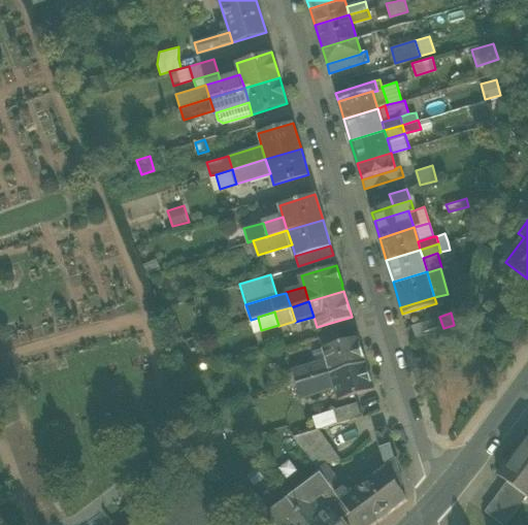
[(411,325),(416,336),(443,328),(439,317),(411,325)]
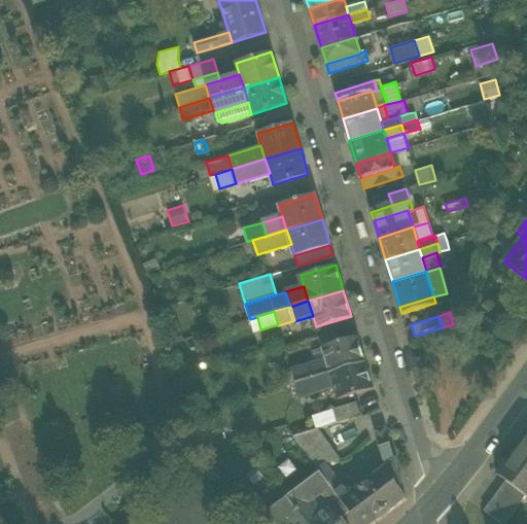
[(319,336),(322,346),(344,340),(341,329),(319,336)]
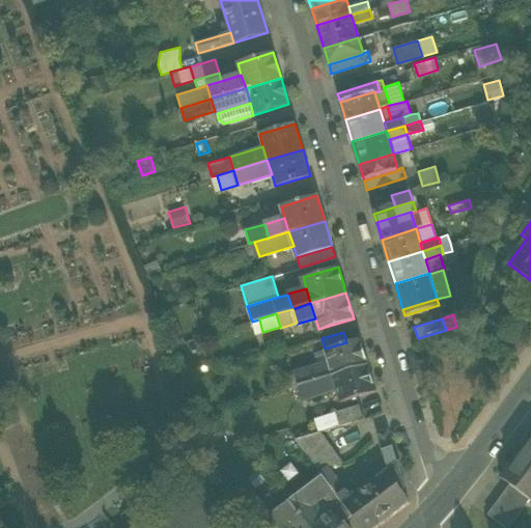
[(325,349),(328,361),(332,374),(367,364),(360,338),(346,342),(325,349)]
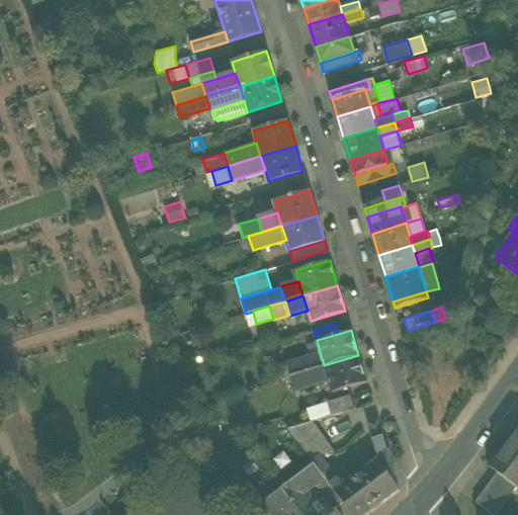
[(320,352),(317,340),(308,343),(311,354),(320,352)]
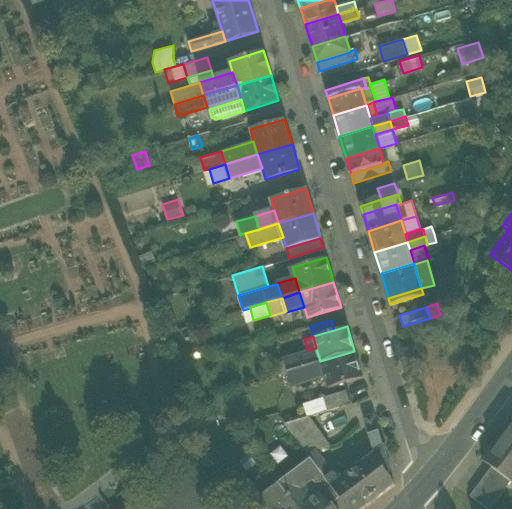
[(287,371),(320,361),(316,348),(307,350),(283,358),(284,360),(287,371)]
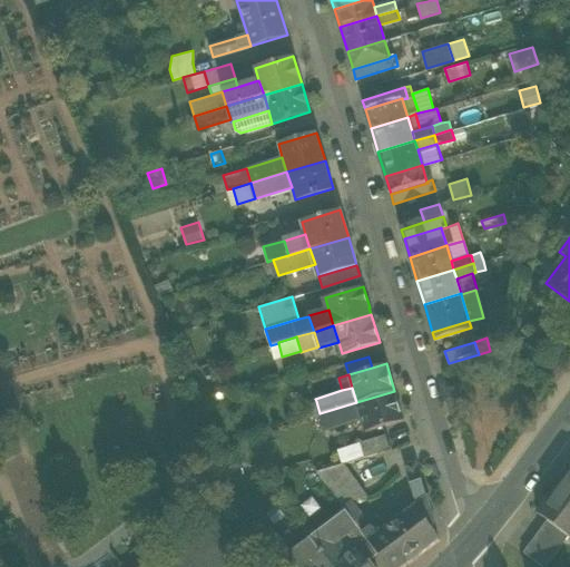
[(394,391),(356,402),(361,417),(365,430),(384,424),(403,419),(394,391)]
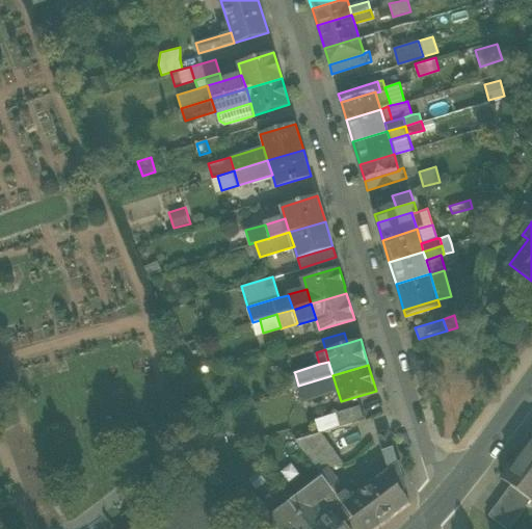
[(287,377),(290,389),(298,386),(295,374),(287,377)]
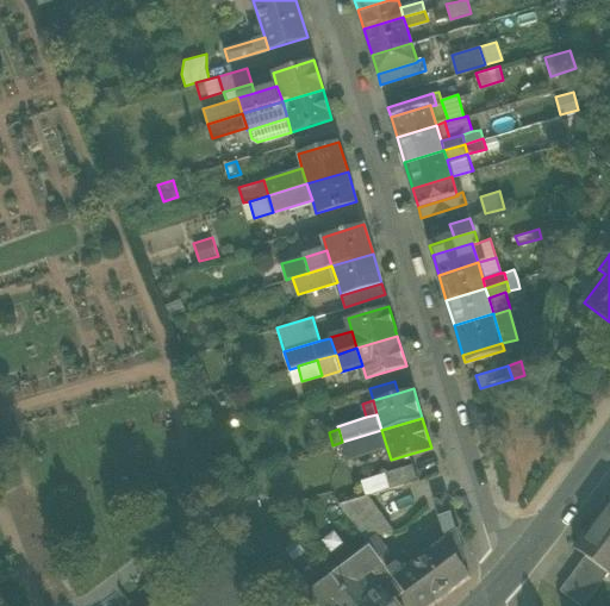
[(347,457),(386,445),(381,430),(342,442),(347,457)]
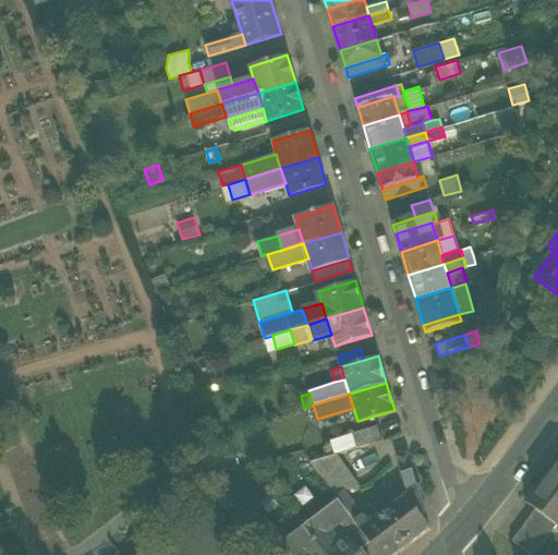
[(201,426),(204,438),(211,436),(208,424),(201,426)]
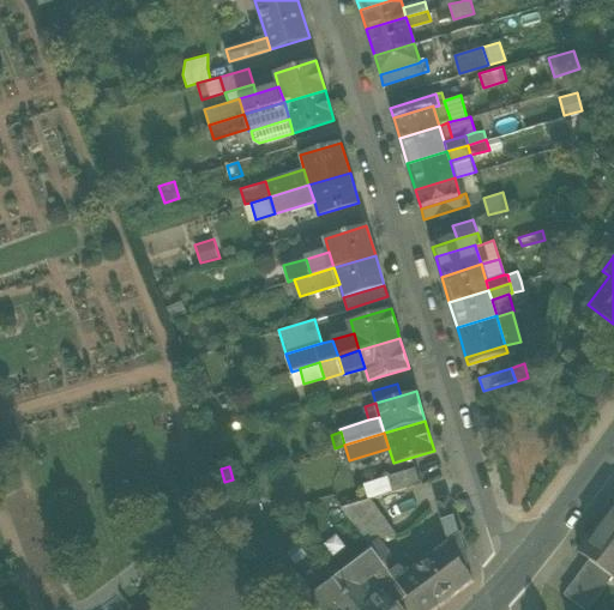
[(387,475),(392,491),(421,482),(416,466),(387,475)]
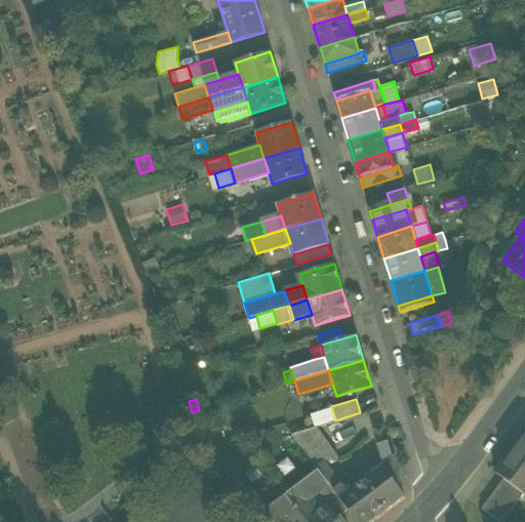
[(335,420),(331,406),(312,412),(316,426),(335,420)]
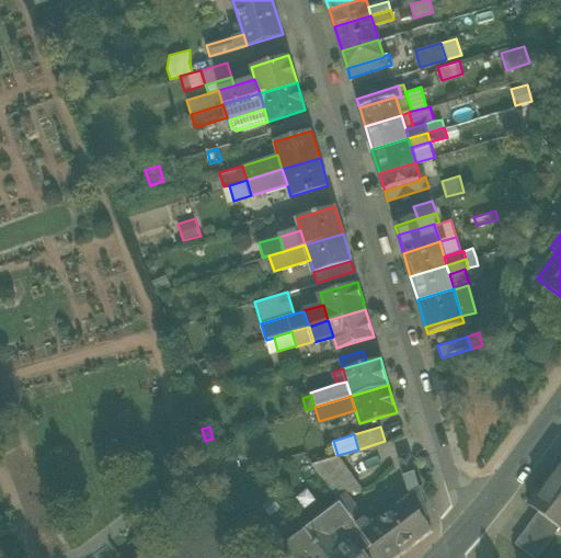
[(410,493),(411,497),(420,489),(410,454),(399,457),(403,471),(408,470),(409,474),(404,475),(409,489),(413,488),(414,492),(410,493)]
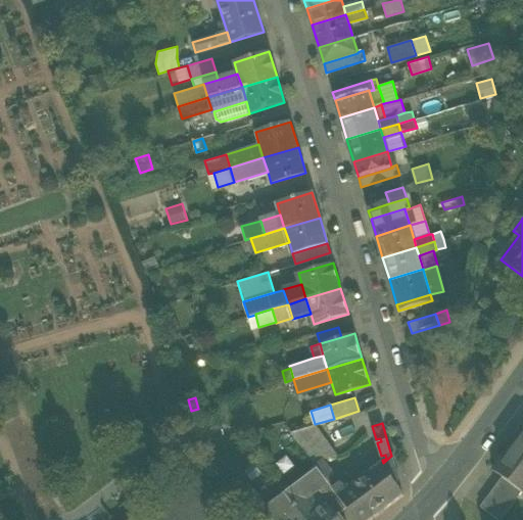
[(291,432),(315,464),(322,458),(322,459),(337,455),(315,424),(291,432)]
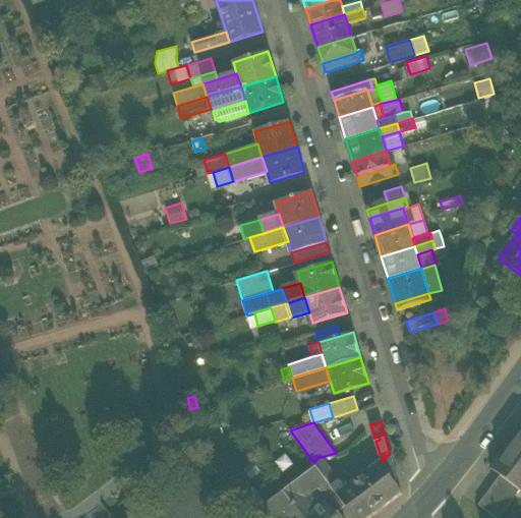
[(520,488),(520,427),(491,468),(500,474),(520,488)]
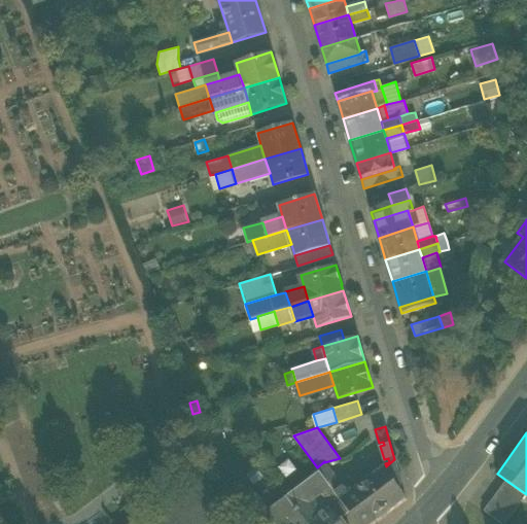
[(349,512),(358,523),(370,523),(406,497),(397,486),(401,483),(394,459),(386,466),(348,494),(341,499),(349,512)]
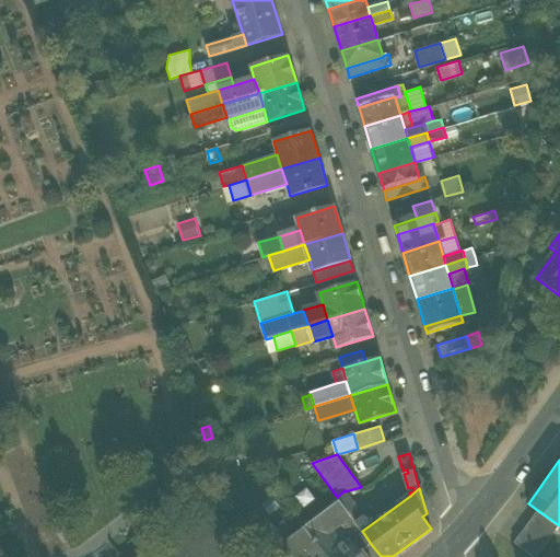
[(351,517),(362,531),(370,525),(358,508),(353,511),(350,507),(354,503),(345,491),(345,490),(337,497),(339,501),(351,517)]
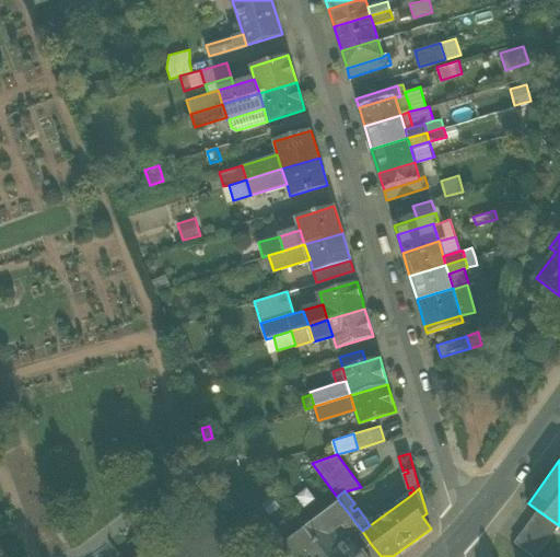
[(304,528),(316,543),(328,534),(343,522),(351,517),(339,501),(308,524),(304,528)]
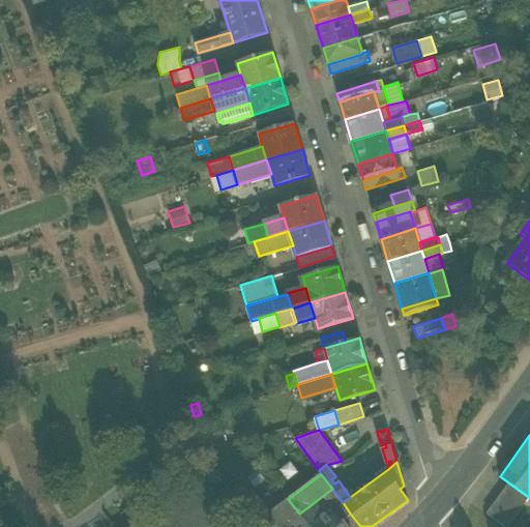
[(282,482),(278,486),(288,499),(292,496),(282,482)]
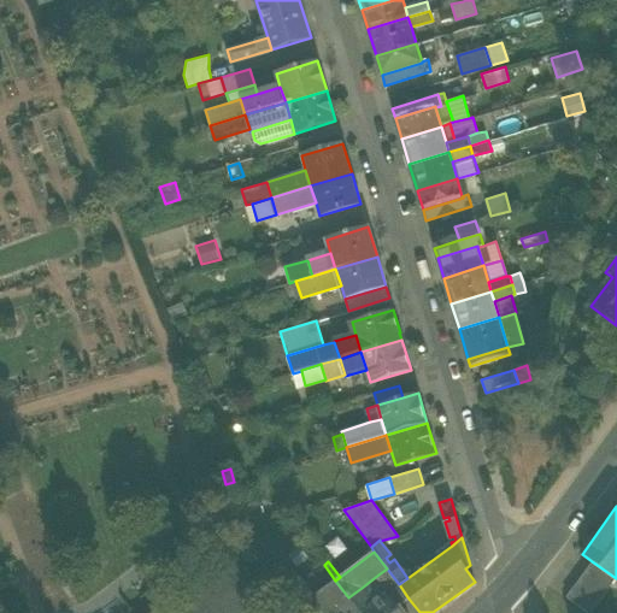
[(592,561),(583,572),(607,590),(616,578),(592,561)]
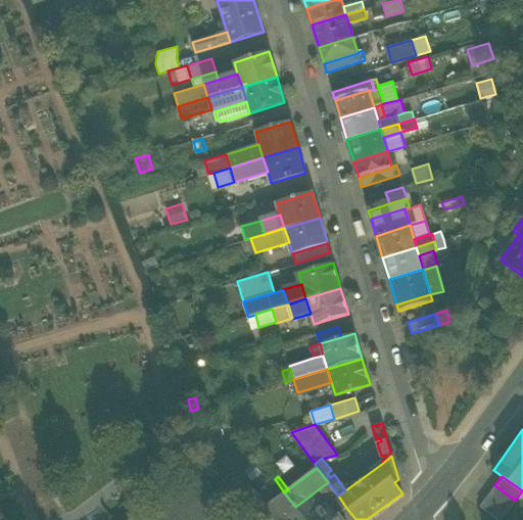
[(281,494),(284,492),(275,479),(274,479),(274,480),(266,486),(271,492),(281,494)]
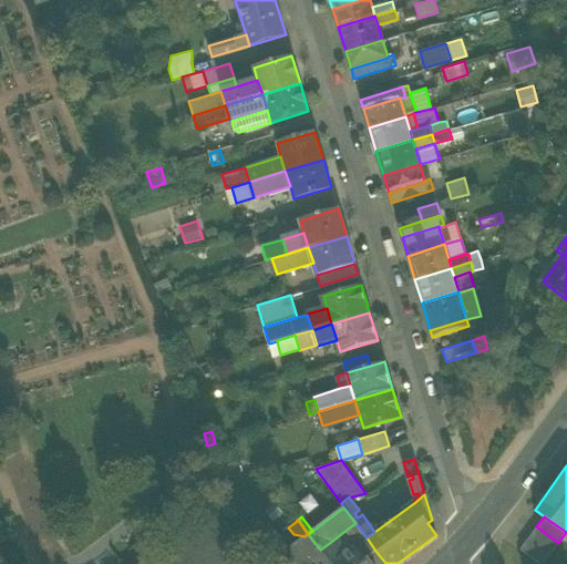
[(358,544),(368,556),(375,551),(367,537),(356,523),(348,529),(353,536),(352,536),(358,544)]
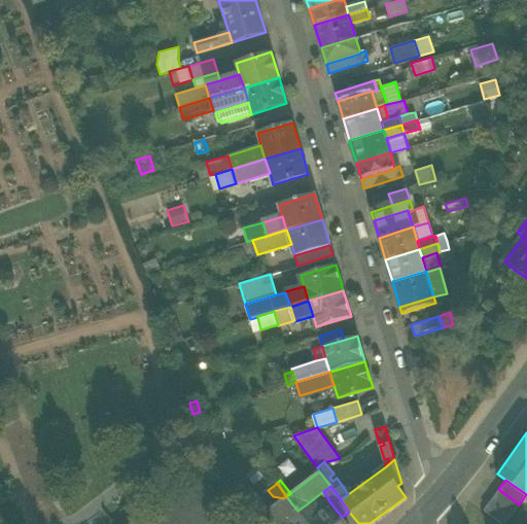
[(512,514),(519,504),(498,489),(491,499),(512,514)]
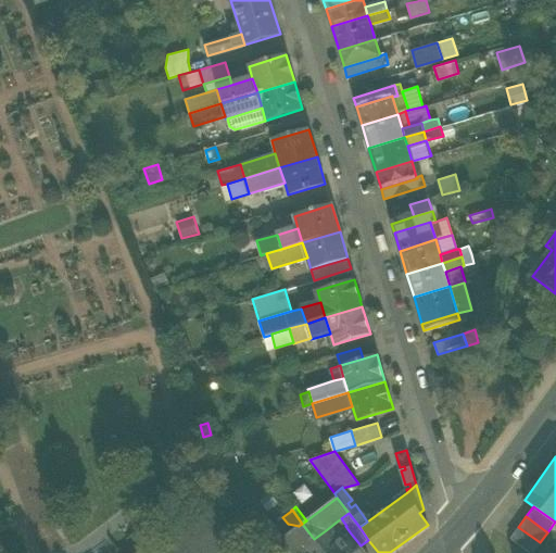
[(289,552),(294,552),(302,548),(314,539),(302,524),(299,526),(280,540),(289,552)]
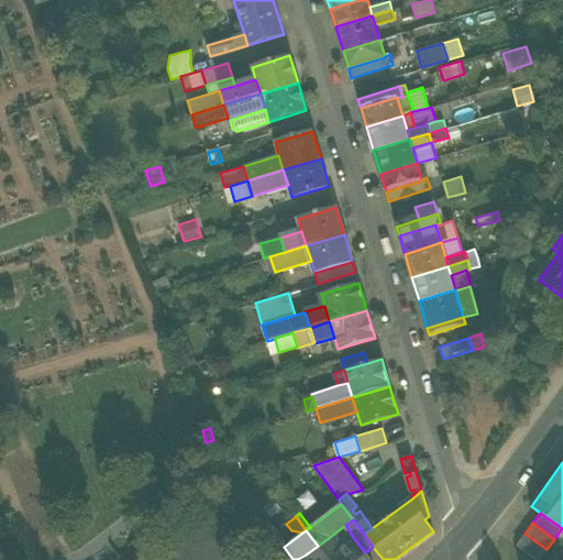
[(540,558),(547,549),(525,534),(517,545),(537,559),(540,558)]
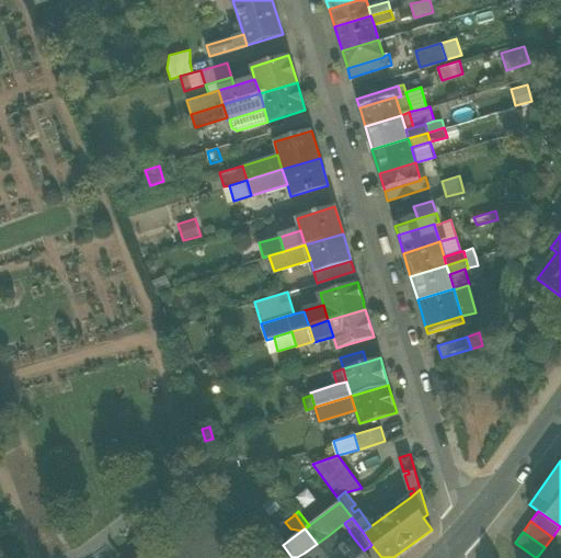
[(328,557),(340,549),(329,535),(317,544),(327,557),(328,557)]
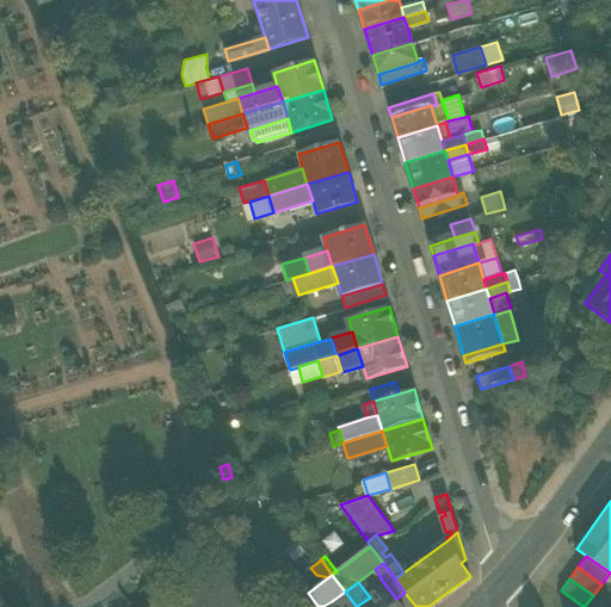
[(382,589),(370,598),(357,606),(395,606),(392,602),(382,589)]
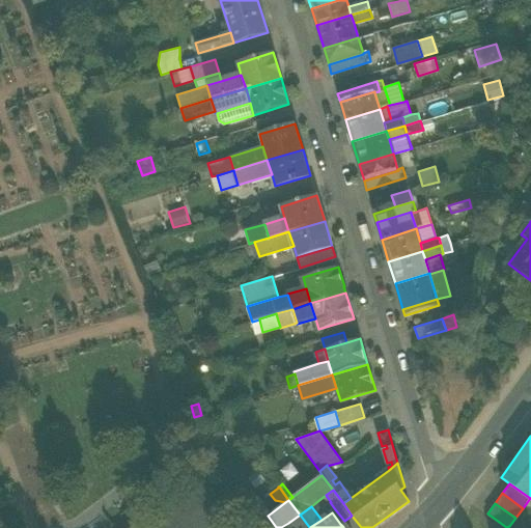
[(281,527),(309,527),(300,515),(281,527)]
